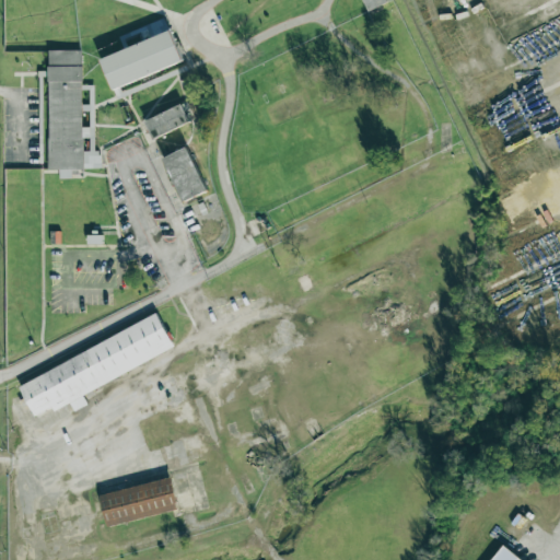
[(359,0),(364,13),(385,4),(383,0),(359,0)]
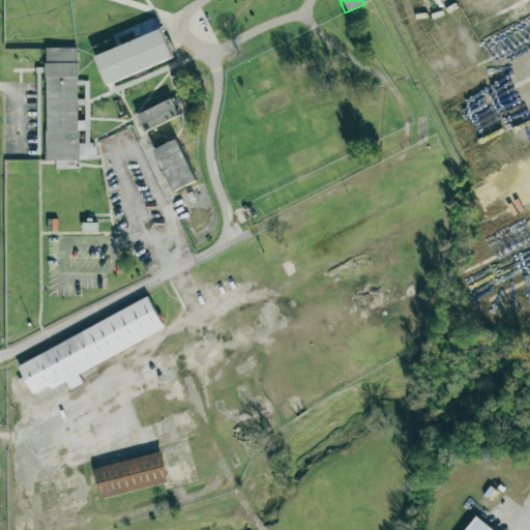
[(107,84),(174,59),(158,19),(134,28),(138,39),(96,55),(107,84)]
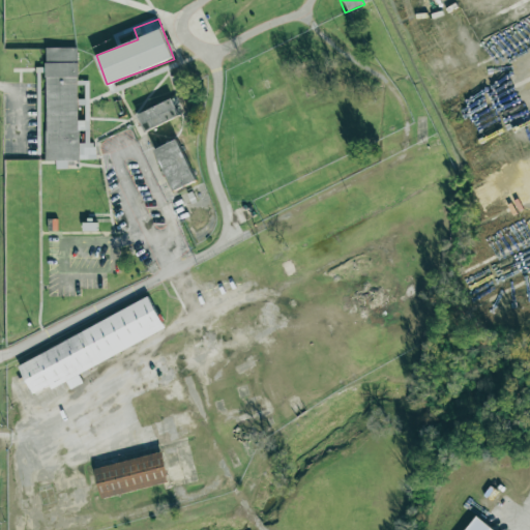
[(78,48),(46,48),(47,160),(56,160),(56,169),(75,169),(75,159),(96,159),(96,144),(89,144),(89,99),(79,99),(78,48)]
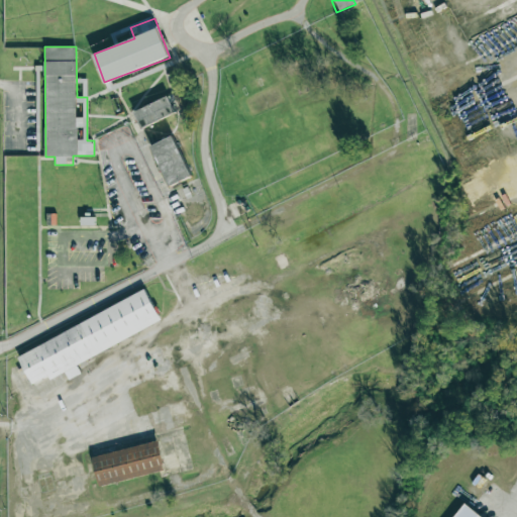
[(133,111),(141,128),(179,111),(172,95),(133,111)]
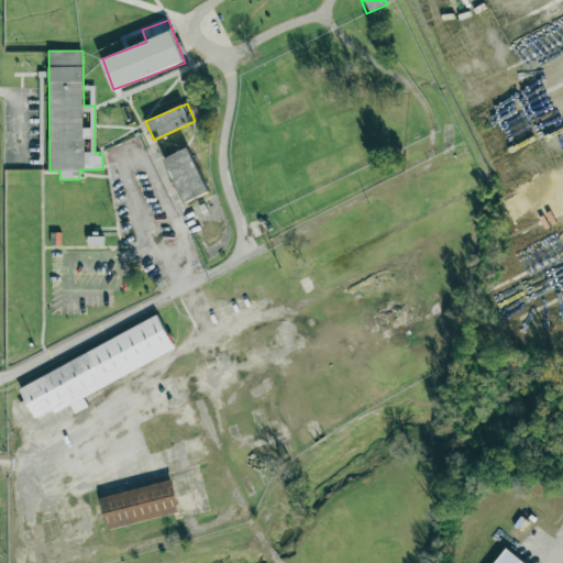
[(184,203),(208,194),(190,147),(165,157),(184,203)]
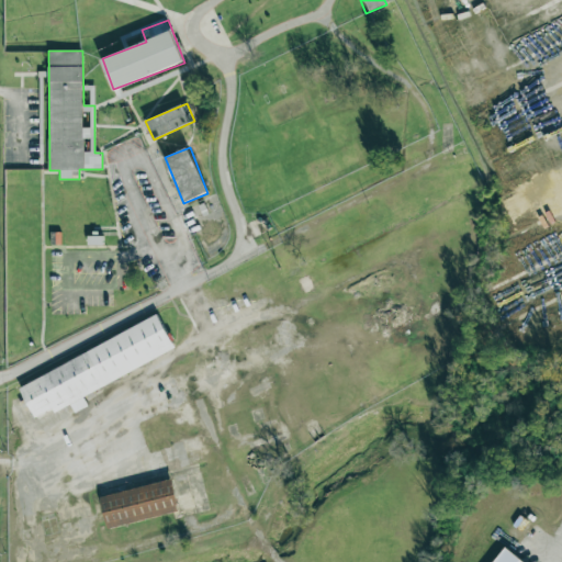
[(20,389),(157,313),(175,344),(37,419),(20,389)]
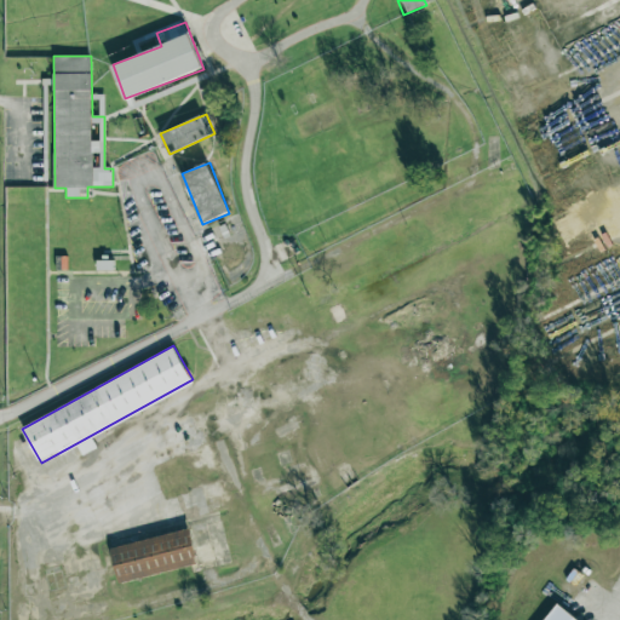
[(110,547),(189,527),(197,560),(119,580),(110,547)]
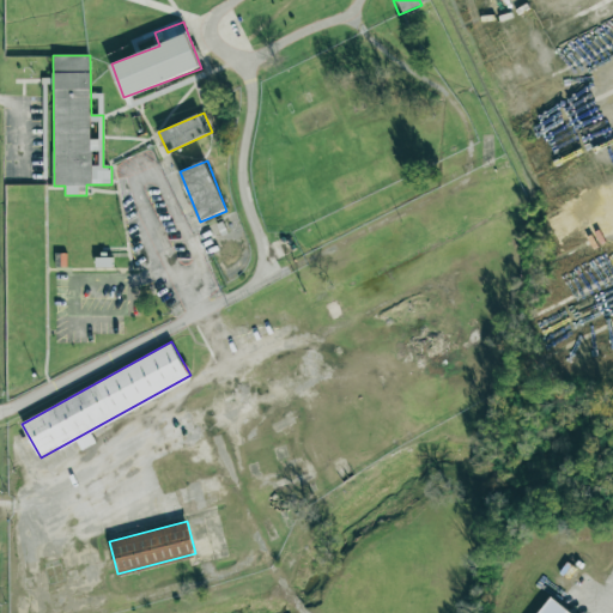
[(536,612),(571,612),(551,596),(536,612)]
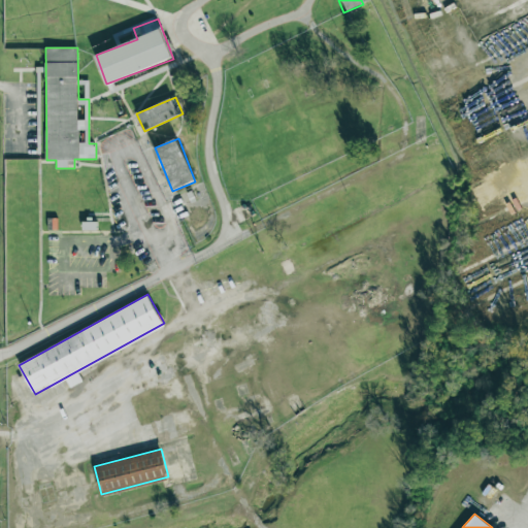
All buildings are outlined.
